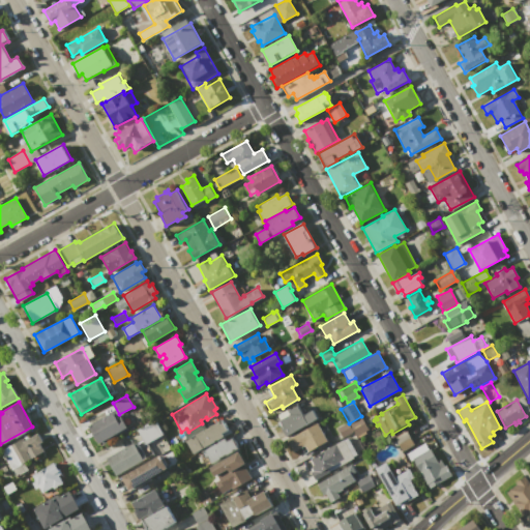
[(286,437),(280,427),(283,424),(277,416),(297,406),(302,415),(313,410),(318,419),(286,437)]
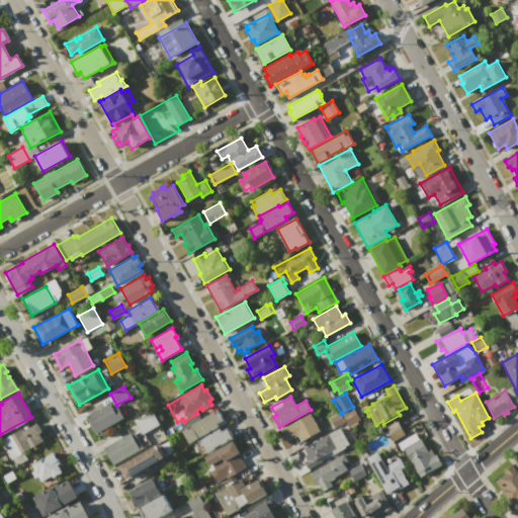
[(96,433),(86,415),(110,402),(114,410),(118,408),(124,418),(96,433)]
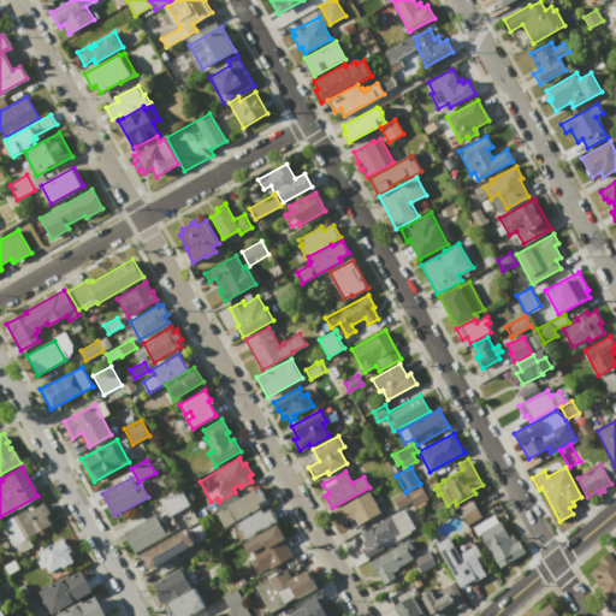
[(407,493),(420,486),(428,502),(415,509),(407,493)]
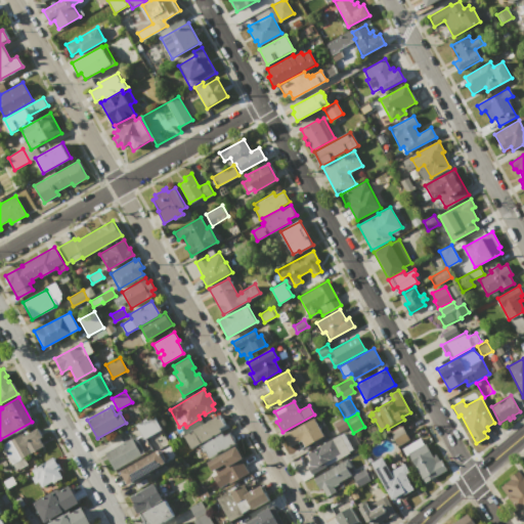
[(143,439),(135,425),(151,415),(161,429),(143,439)]
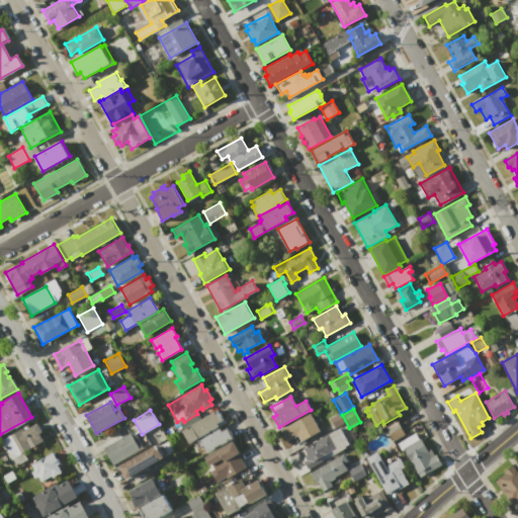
[(180,430),(216,410),(224,424),(188,444),(180,430)]
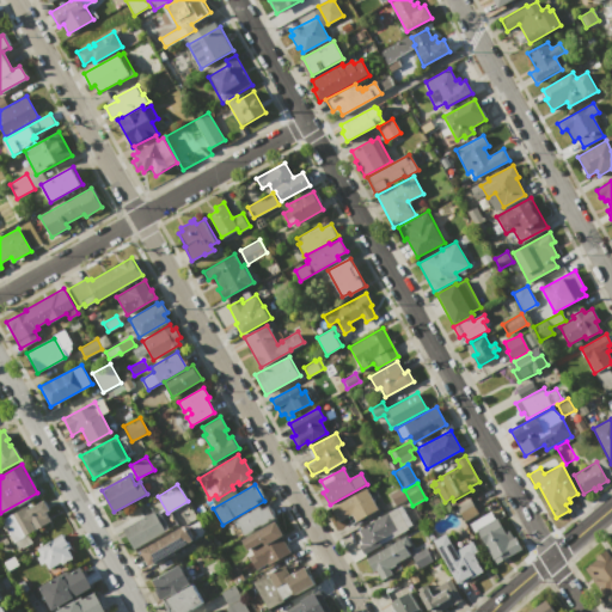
[(378,509),(350,525),(346,518),(338,521),(331,508),(367,488),(378,509)]
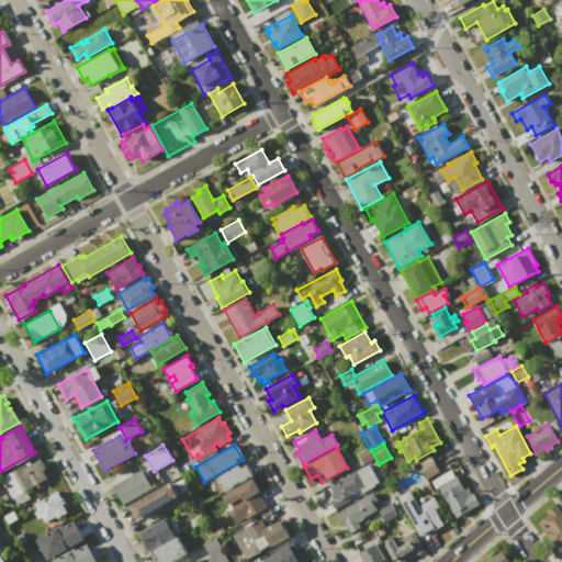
[(374,458),(362,464),(357,453),(368,448),(374,458)]
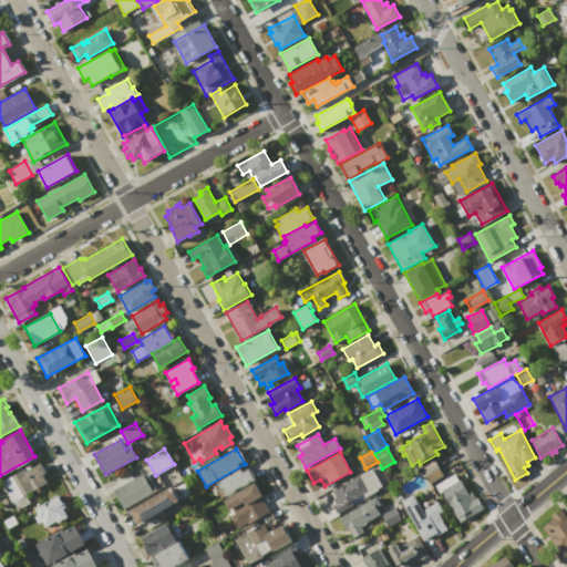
[(422,468),(435,461),(445,477),(431,485),(422,468)]
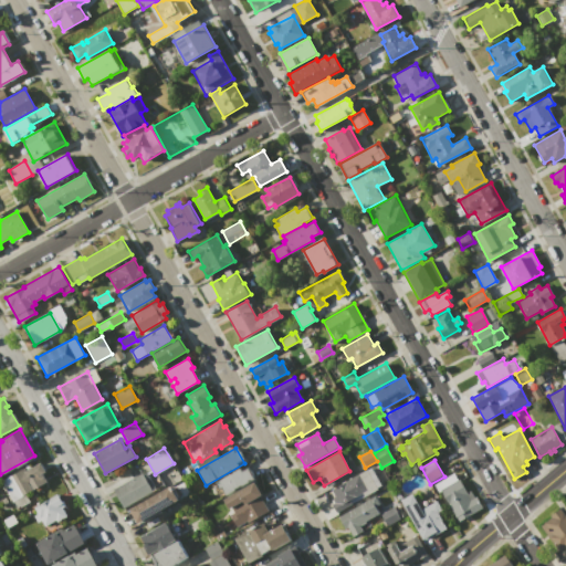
[(1,481),(24,468),(25,470),(41,461),(46,471),(42,474),(46,482),(24,494),(29,502),(18,509),(1,481)]
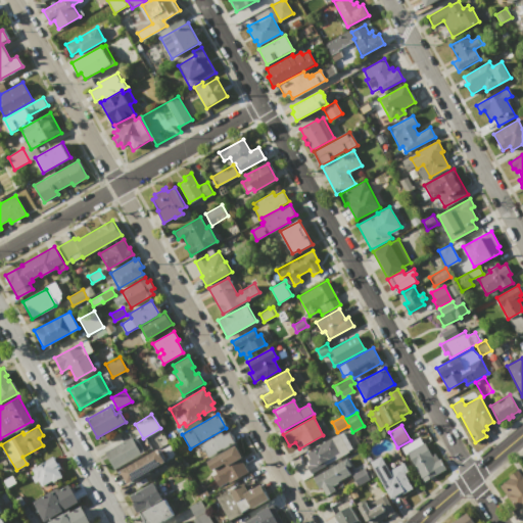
[(198,445),(222,431),(224,434),(229,432),(235,442),(224,449),(223,448),(217,452),(218,453),(208,458),(203,449),(201,452),(198,445)]
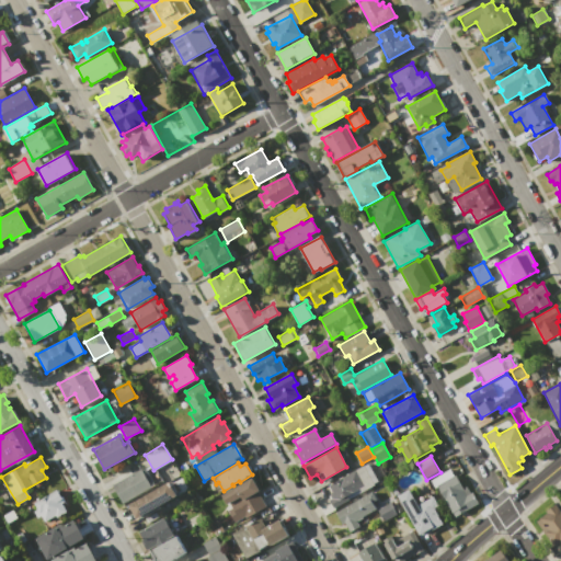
[(333,508),(329,500),(331,499),(329,494),(332,492),(328,485),(369,462),(379,481),(374,484),(375,485),(333,508)]
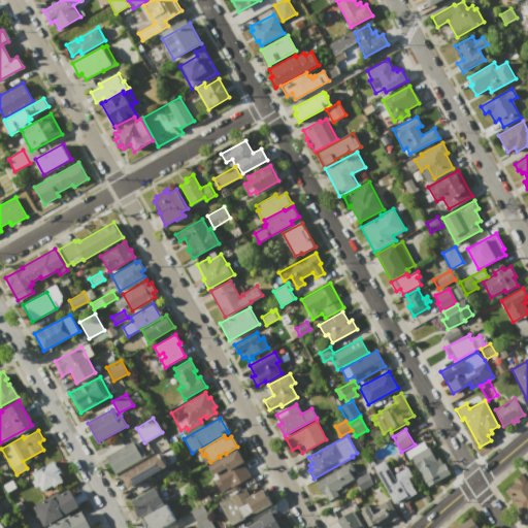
[(116,474),(105,457),(133,440),(134,441),(137,440),(146,457),(116,474)]
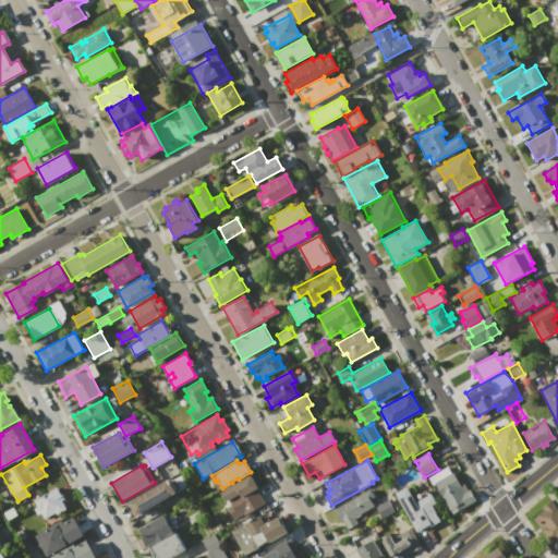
[(434,482),(452,472),(460,485),(464,483),(471,496),(473,495),(476,500),(451,513),(434,482)]
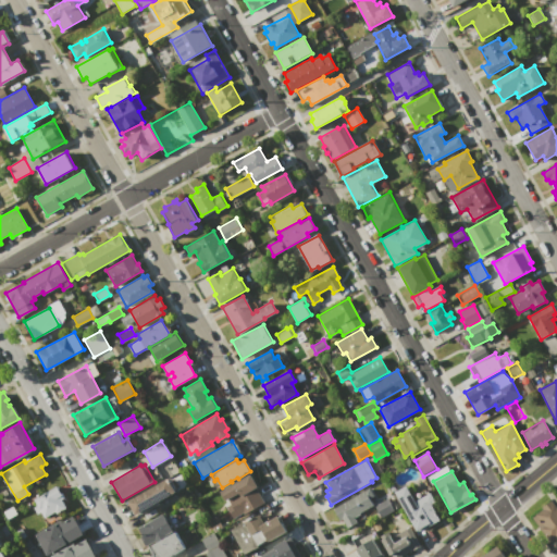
[(251,474),(258,486),(256,489),(263,503),(233,520),(223,503),(225,502),(220,492),(251,474)]
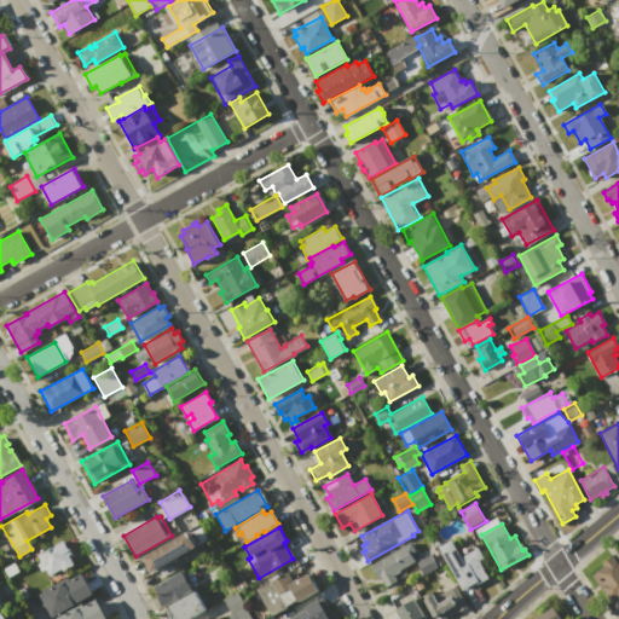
[(151,573),(142,557),(187,531),(197,547),(151,573)]
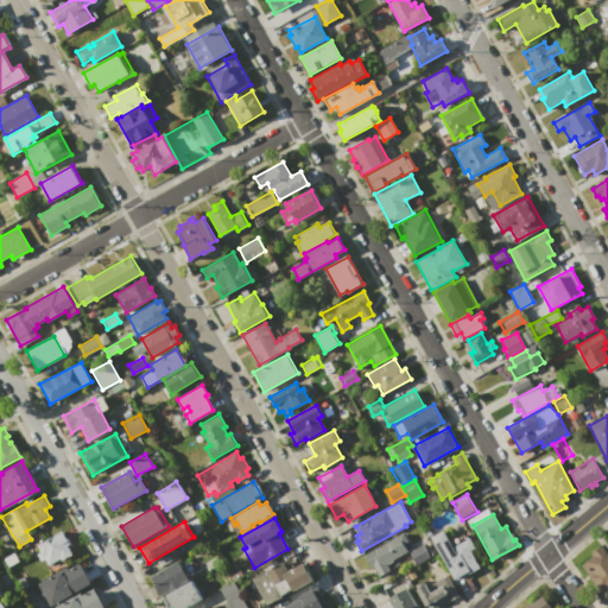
[(454,580),(430,537),(443,530),(453,546),(470,537),(476,548),(472,550),(481,568),(469,574),(468,572),(454,580)]
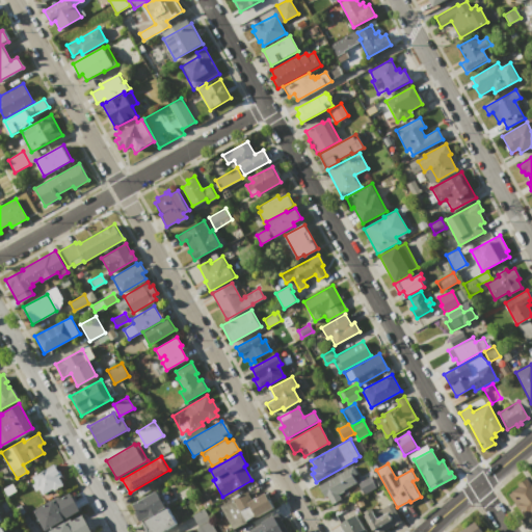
[(31,477),(54,464),(60,476),(59,477),(63,485),(53,491),(52,489),(42,495),(37,488),(33,491),(29,485),(34,482),(31,477)]
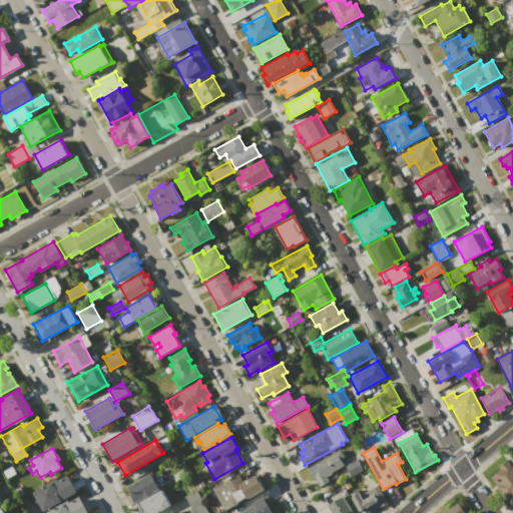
[(320,486),(315,478),(313,479),(307,468),(340,450),(344,457),(340,459),(343,465),(332,472),(332,473),(326,477),(329,481),(320,486)]
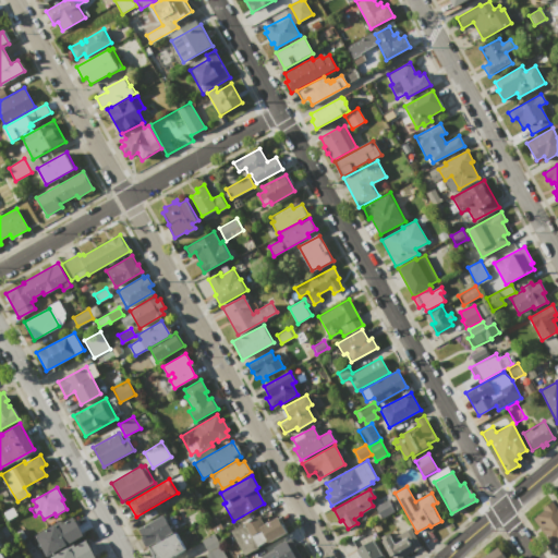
[(395,511),(381,519),(375,507),(388,499),(395,511)]
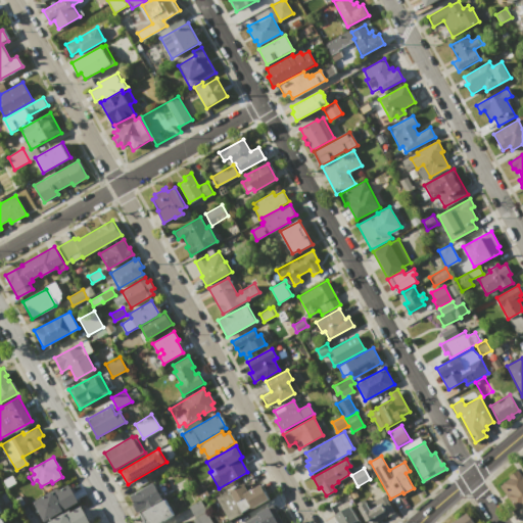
[(518,470),(522,477),(522,511),(519,506),(515,509),(500,485),(510,478),(509,476),(518,470)]
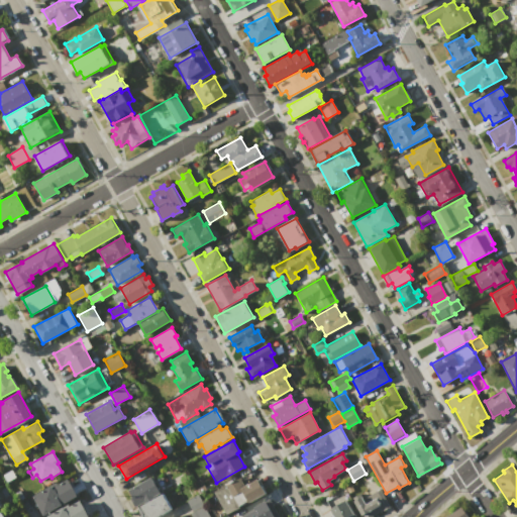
[(3,475),(11,470),(15,477),(7,482),(3,475)]
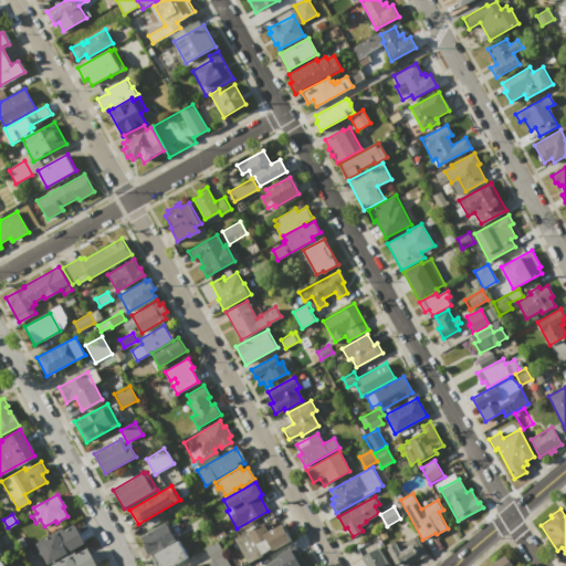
[(176,541),(150,555),(139,536),(165,522),(176,541)]
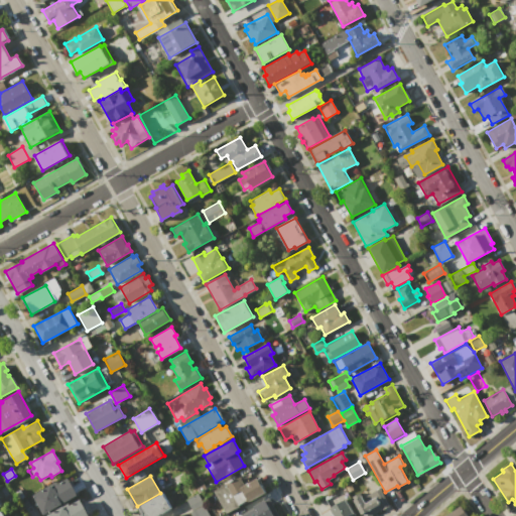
[(213,491),(240,476),(245,485),(258,478),(266,491),(227,514),(213,491)]
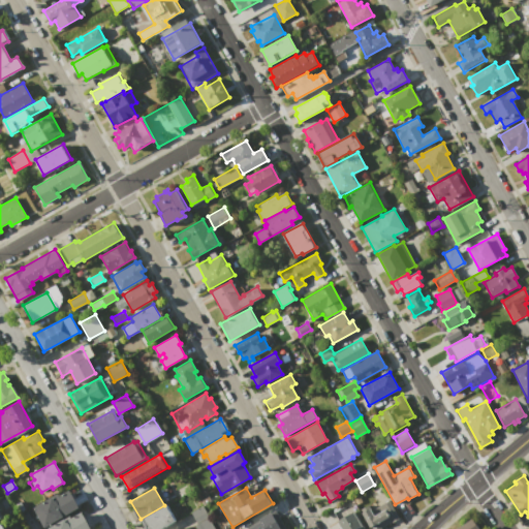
[(33,508),(58,494),(59,495),(70,489),(81,507),(44,528),(33,508)]
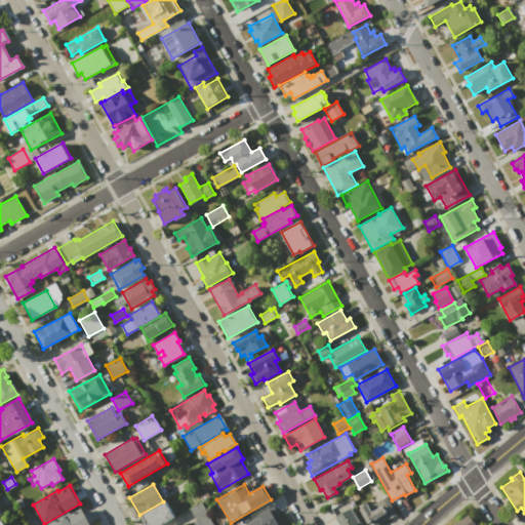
[(207,492),(209,497),(202,501),(199,496),(207,492)]
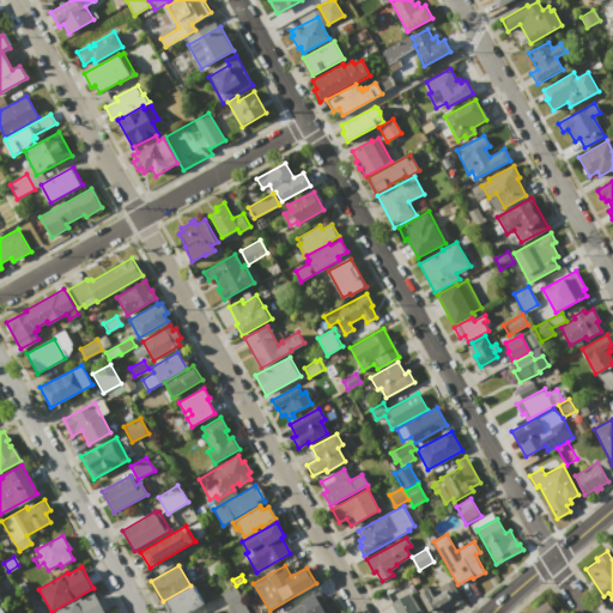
[(17,586),(24,581),(30,593),(23,596),(17,586)]
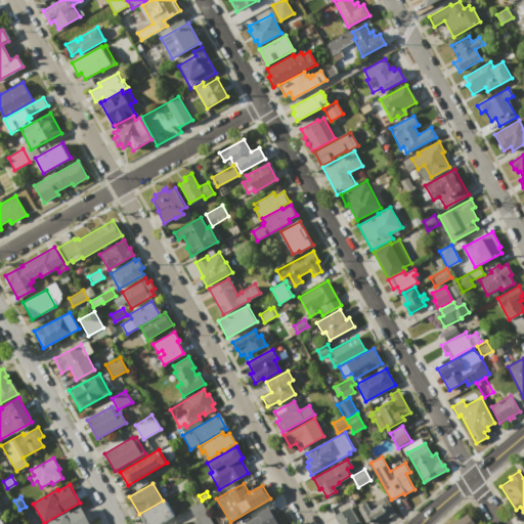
[(367,523),(358,508),(367,503),(373,511),(381,506),(378,499),(383,497),(383,498),(385,496),(395,514),(389,517),(388,517),(378,523),(379,523),(377,523),(367,523)]
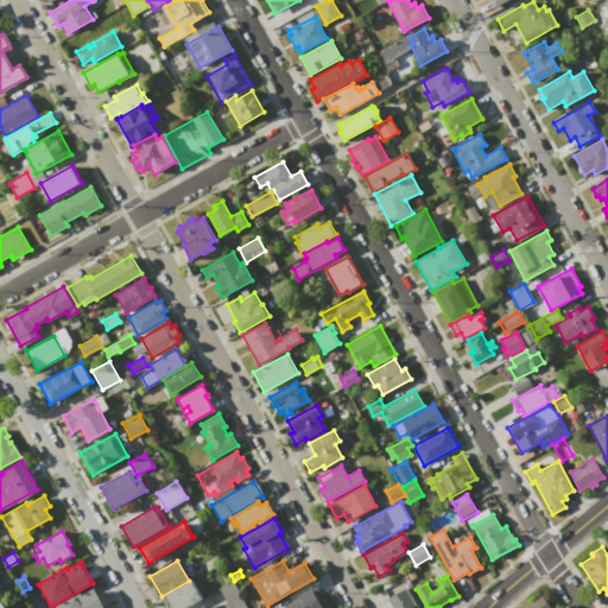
[(165,607),(159,597),(162,596),(189,581),(191,580),(202,599),(185,607),(165,607)]
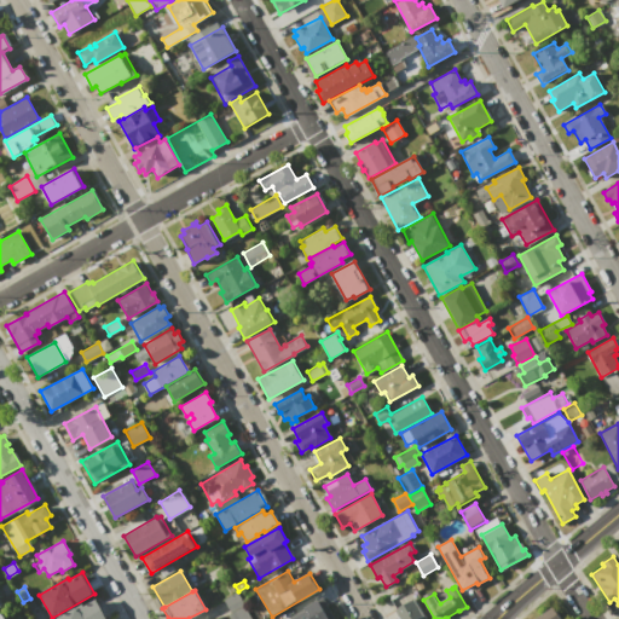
[(236,591),(250,618),(229,618),(227,615),(230,613),(223,600),(236,591)]
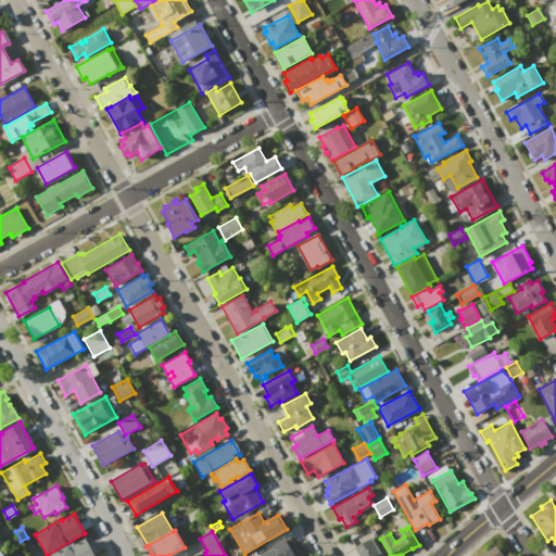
[(289,535),(300,554),(295,555),(260,555),(274,548),(273,545),(289,535)]
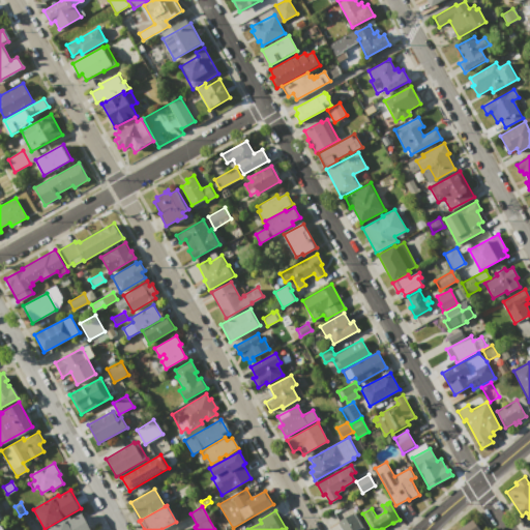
[(355,512),(363,527),(360,529),(343,529),(339,522),(355,512)]
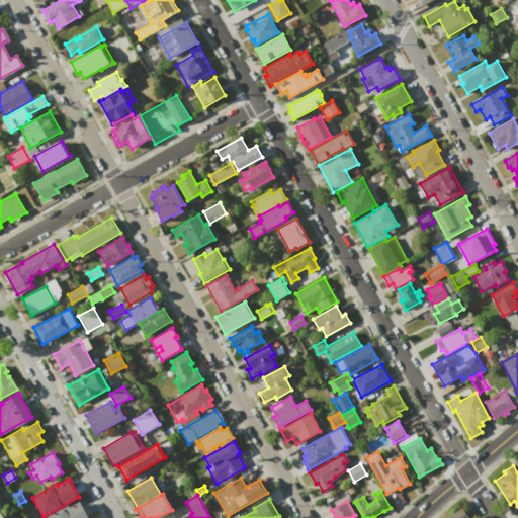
[(47,517),(69,505),(70,507),(80,502),(89,517),(47,517)]
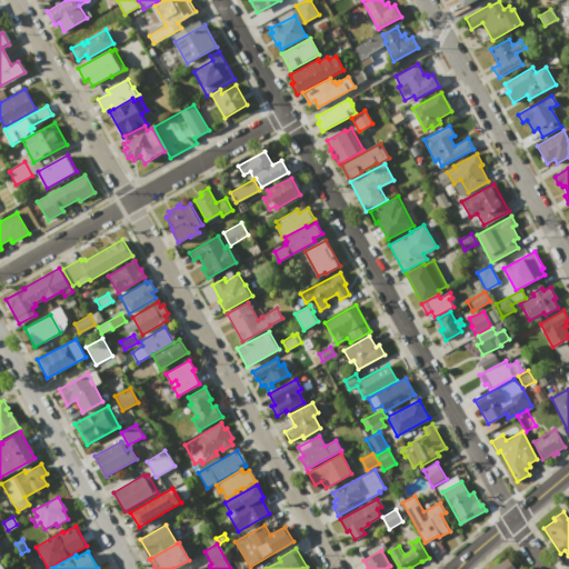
[(489,568),(508,557),(516,568),(489,568)]
